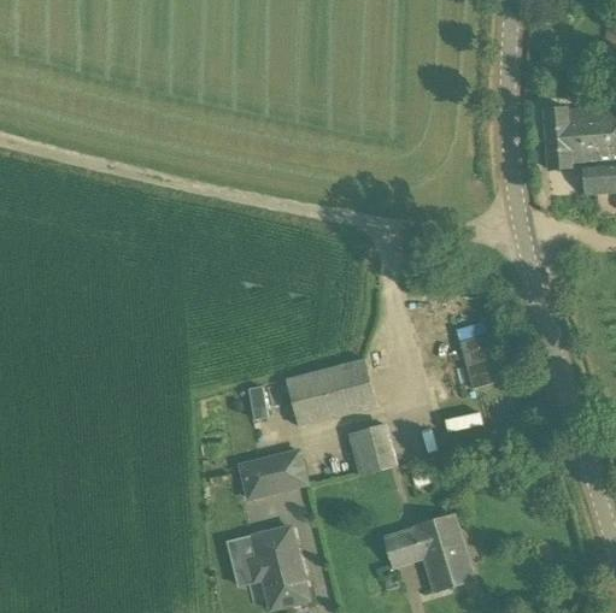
[(546,143),(615,137),(615,105),(569,110),(569,106),(544,108),(546,143)]
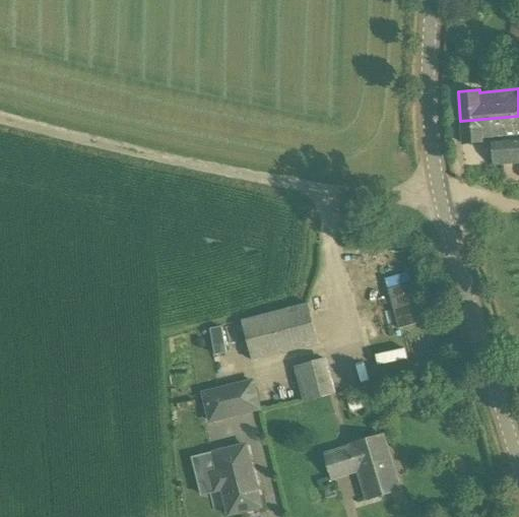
[(518,116),(460,121),(462,141),(491,138),(493,160),(518,158),(518,116)]
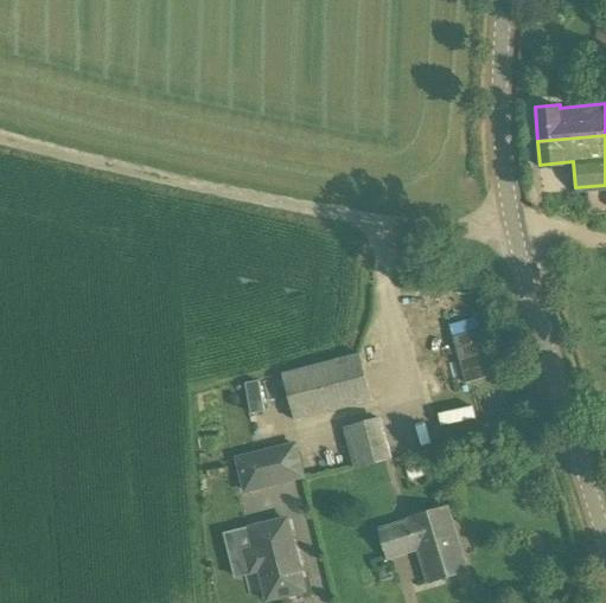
[(293,418),(370,398),(358,352),(281,372),(293,418)]
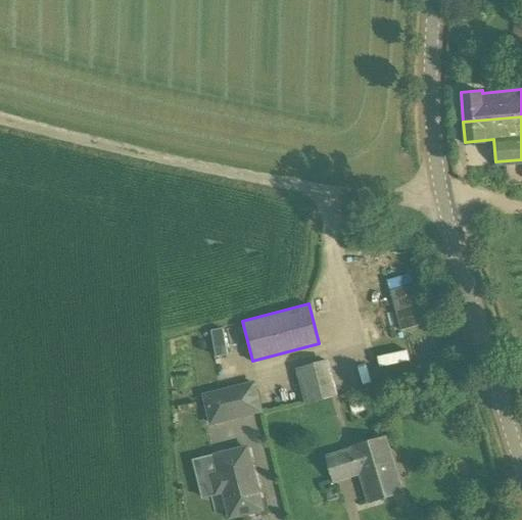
[(215,329),(218,353),(229,352),(226,327),(215,329)]
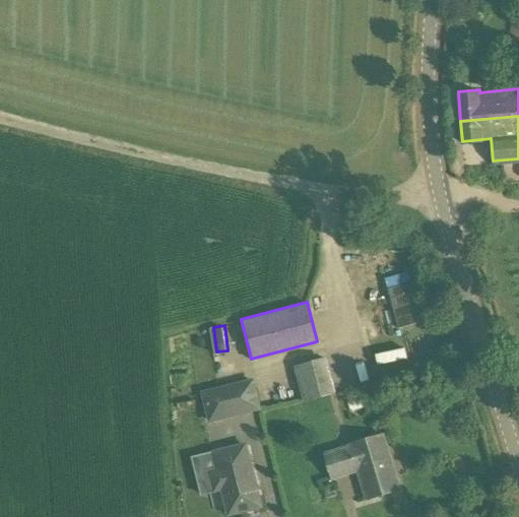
[(302,400),(335,391),(326,356),(293,365),(302,400)]
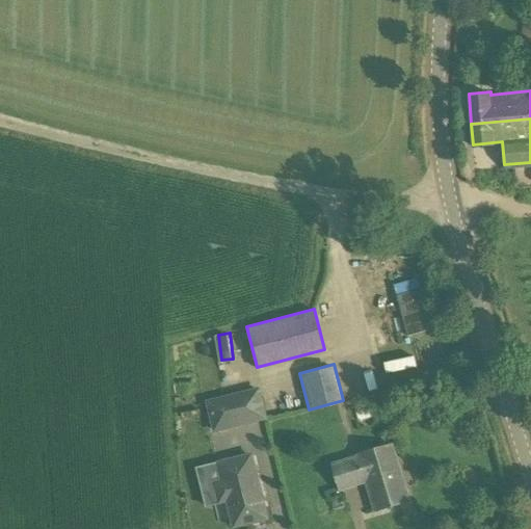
[(204,399),(212,431),(239,425),(231,393),(204,399)]
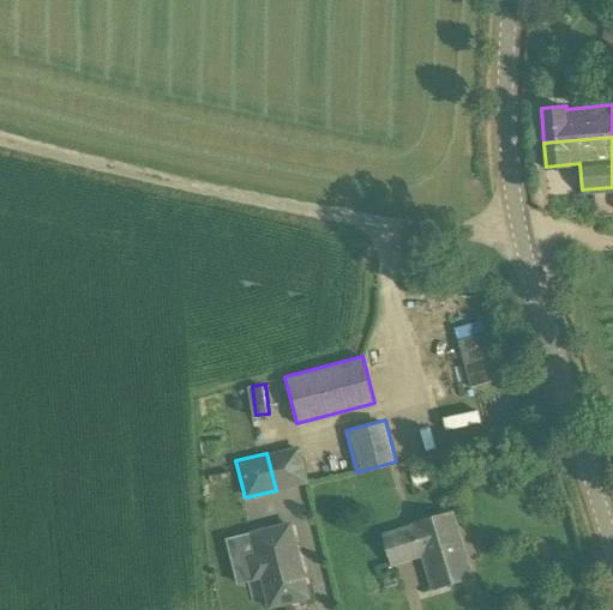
[(413,524),(413,525),(384,533),(392,560),(422,551),(433,586),(470,575),(451,512),(413,524)]
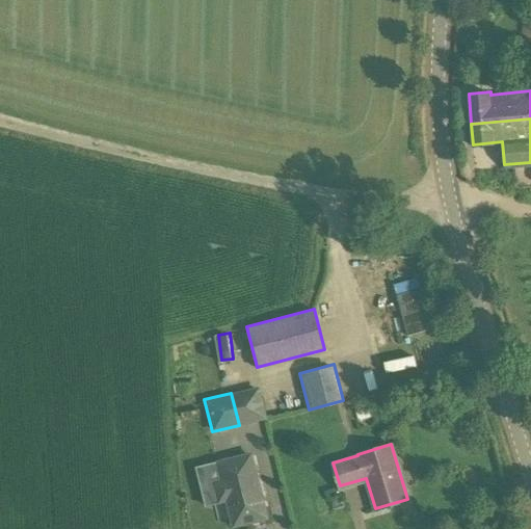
[(222,480),(214,482),(219,501),(227,499),(234,525),(265,517),(249,454),(217,463),(222,480)]
